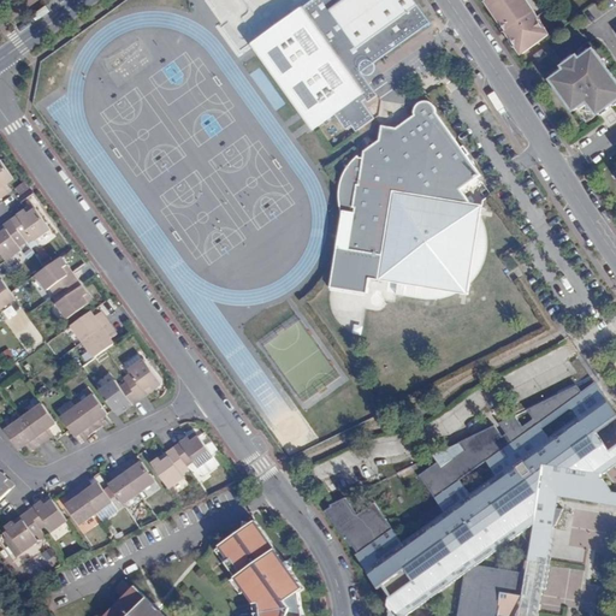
[(351,125),(355,131),(373,117),(361,100),(363,98),(366,102),(375,94),(360,71),(428,22),(413,0),(309,0),(249,43),(312,129),(333,113),(345,130),(351,125)]
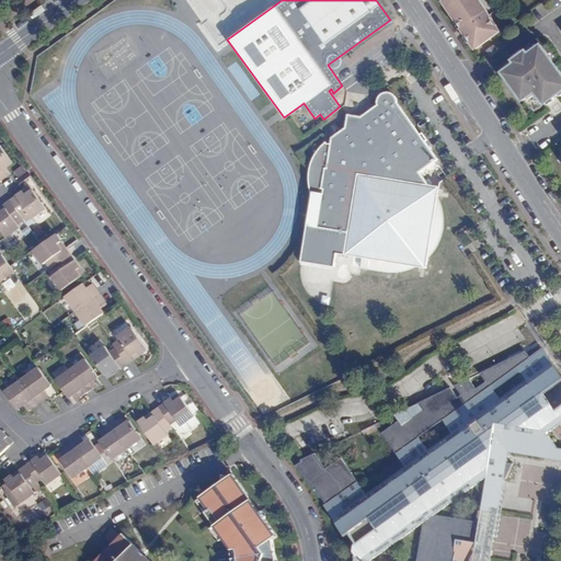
[(468,34),(478,48),(495,35),(502,31),(480,0),(444,0),(464,29),(468,26),(471,32),(468,34)]
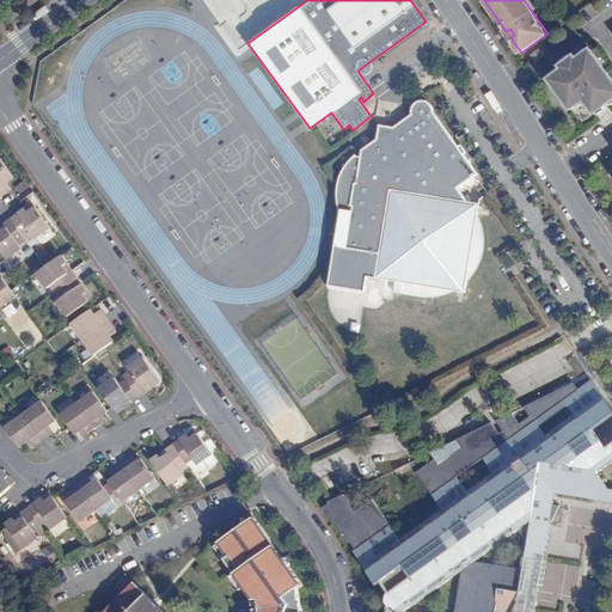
[(565,74),(551,84),(570,111),(576,108),(577,109),(589,110),(592,109),(595,114),(611,102),(611,80),(589,49),(567,65),(570,69),(565,74)]
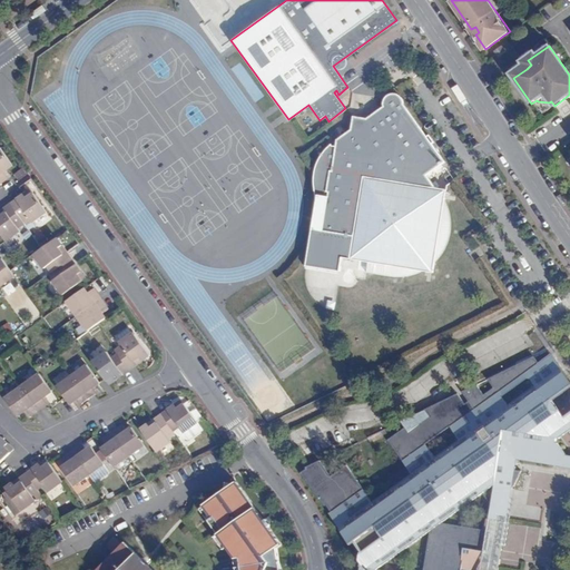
[(444,207),(442,202),(443,190),(420,186),(415,179),(433,166),(421,148),(423,147),(419,139),(416,140),(392,107),(394,104),(395,101),(394,99),(393,97),(392,96),(389,95),(384,97),(382,100),(382,104),(383,105),(366,118),(354,116),(352,118),(351,118),(350,129),(335,140),(334,146),(331,146),(331,145),(330,145),(325,148),(318,157),(315,163),(313,169),(312,177),(313,195),(315,196),(302,267),(336,273),(338,258),(364,264),(363,273),(377,275),(401,278),(408,278),(419,273),(429,274),(430,265),(436,255),(440,249),(441,246),(444,235),(445,225),(445,217),(444,207)]
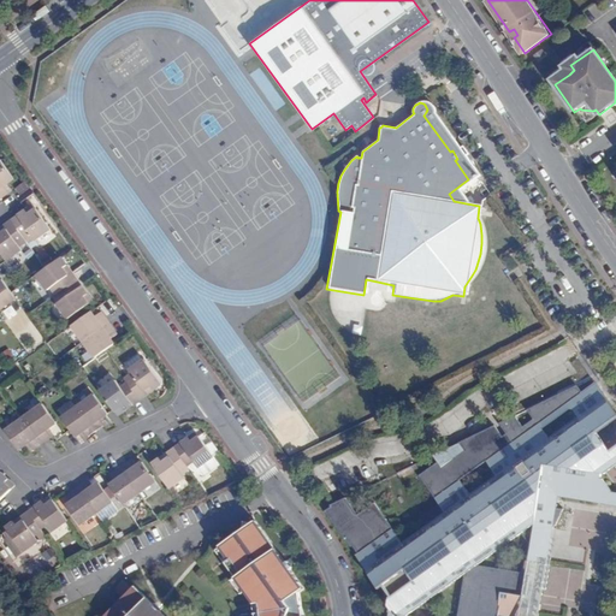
[(13,179),(0,160),(0,197),(9,193),(11,191),(6,184),(13,179)]
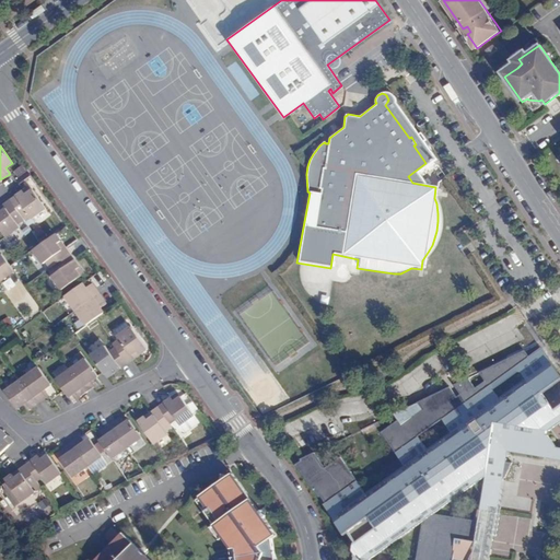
[(26,195),(33,189),(31,186),(23,191),(26,195)]
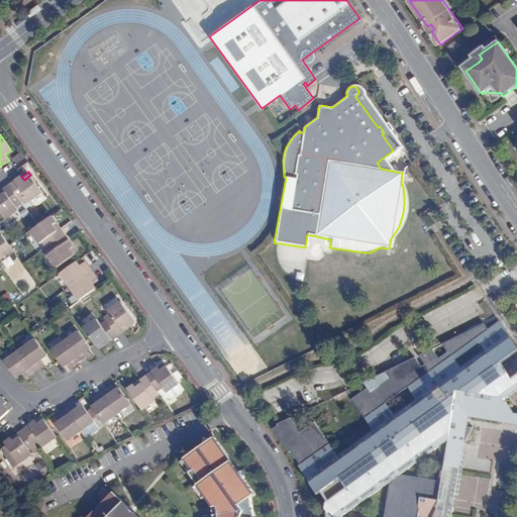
[(42,192),(30,175),(24,180),(21,177),(16,180),(10,185),(12,188),(0,197),(0,196),(0,211),(5,219),(18,210),(16,207),(22,203),(20,200),(25,196),(29,202),(42,192)]
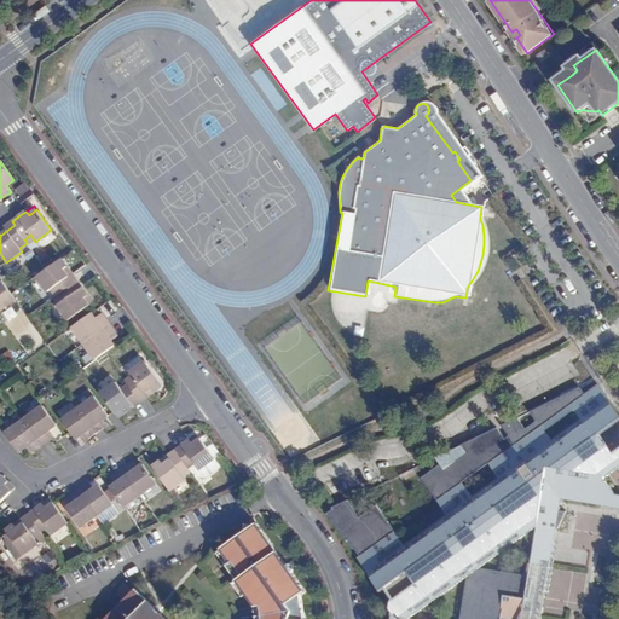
[(12,221),(0,229),(0,235),(0,236),(15,225),(12,221)]
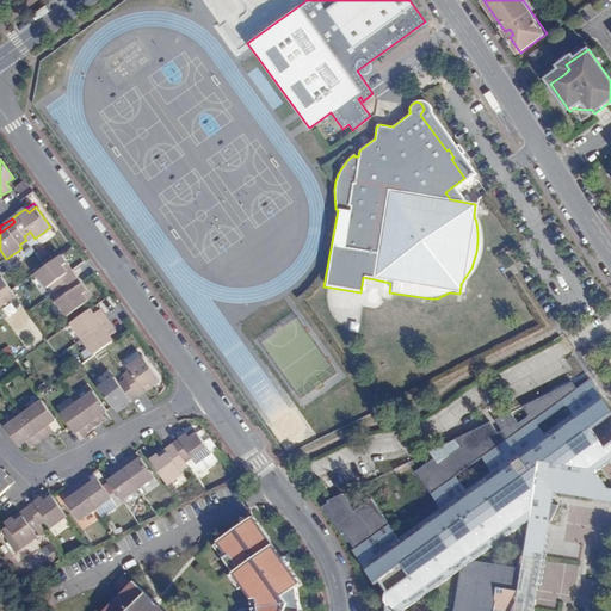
[(63,267),(68,264),(66,260),(61,255),(36,273),(47,290),(50,288),(55,294),(59,291),(63,300),(57,303),(67,319),(88,303),(84,296),(87,292),(86,290),(78,278),(73,282),(63,267)]
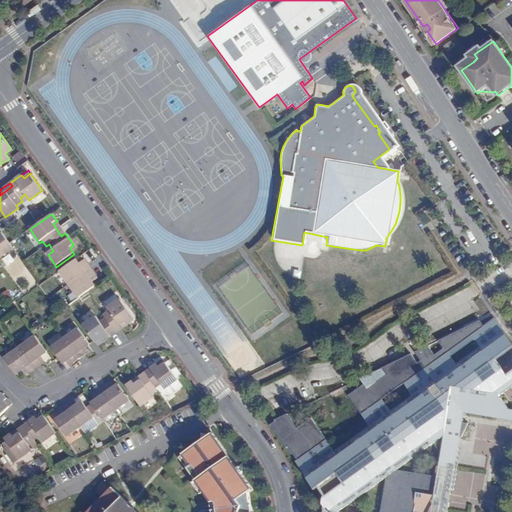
[(65,233),(57,221),(53,224),(61,236),(65,233)]
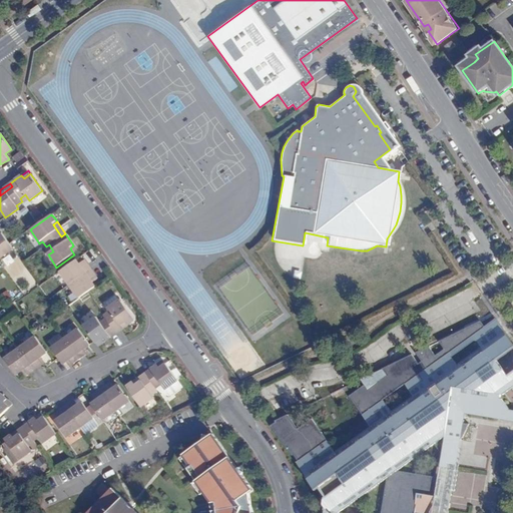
[(0,233),(0,258),(13,248),(2,233),(0,233)]
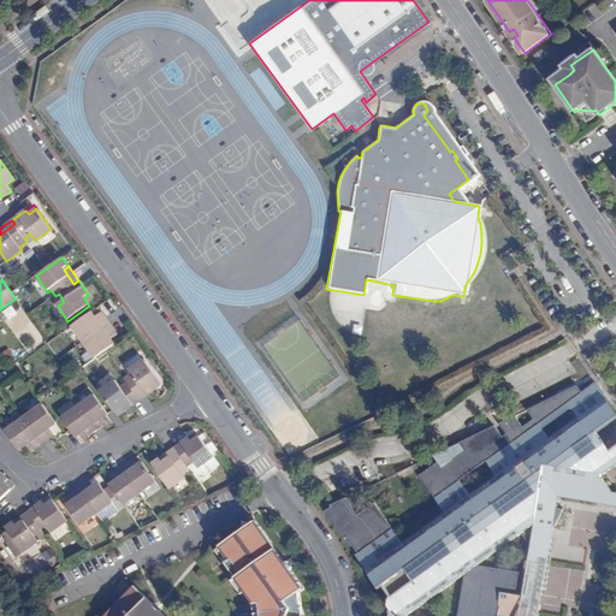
[(95,317),(93,312),(72,326),(95,357),(114,344),(111,339),(116,335),(112,330),(105,319),(101,313),(95,317)]
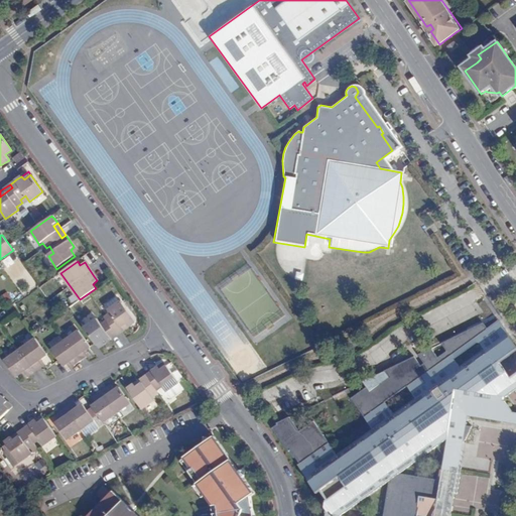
[(126,323),(129,327),(132,325),(135,323),(120,302),(119,303),(115,298),(105,305),(109,310),(108,310),(109,313),(104,317),(106,320),(101,325),(96,318),(84,328),(96,345),(102,340),(105,344),(111,340),(117,335),(114,332),(126,323)]
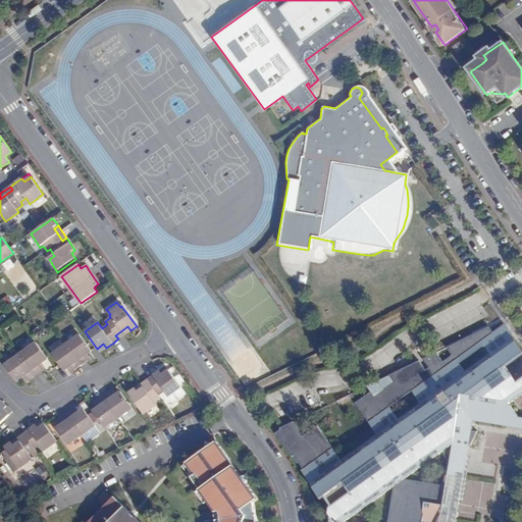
[(501,321),(504,325),(518,345),(521,342),(506,318),(501,321)]
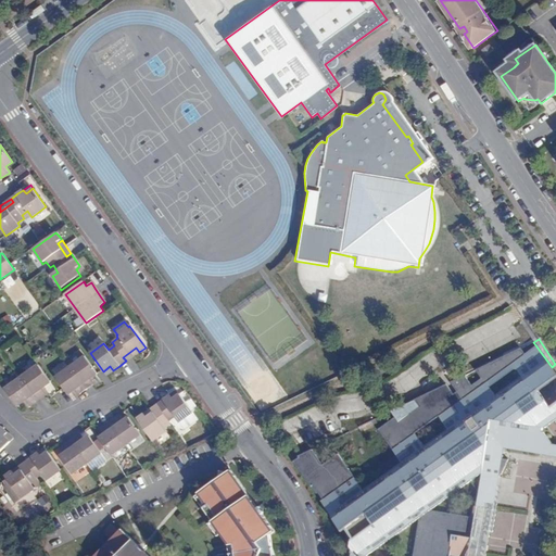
[(323,465),(312,451),(299,456),(299,458),(294,462),(312,487),(314,485),(324,500),(323,501),(340,527),(344,531),(348,529),(354,538),(353,547),(357,555),(352,554),(351,555),(449,555),(450,555),(455,555),(468,555),(476,518),(430,510),(471,481),(482,474),(479,493),(477,506),(485,508),(487,503),(494,504),(500,476),(502,458),(504,449),(519,451),(550,456),(552,444),(543,432),(542,432),(542,427),(545,428),(555,419),(555,403),(551,407),(539,390),(553,381),(550,377),(551,376),(551,375),(554,371),(552,367),(536,346),(525,355),(519,349),(492,362),(477,370),(482,378),(471,387),(465,376),(451,382),(458,392),(453,395),(446,386),(392,412),(396,417),(379,429),(403,463),(364,491),(338,455),(323,465)]
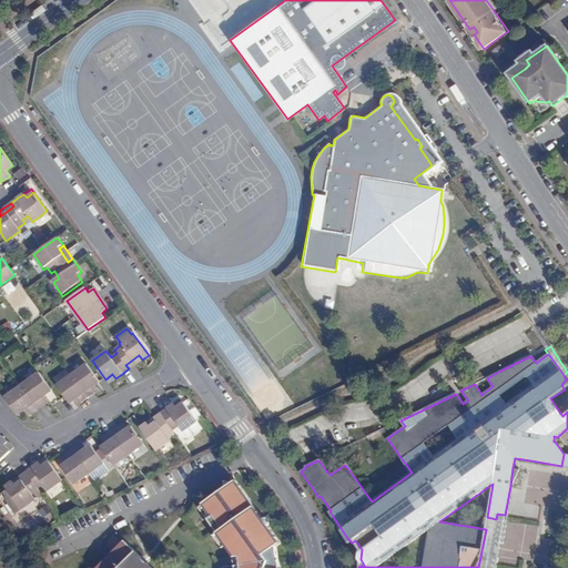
[(129,368),(142,359),(139,355),(125,365),(129,368)]
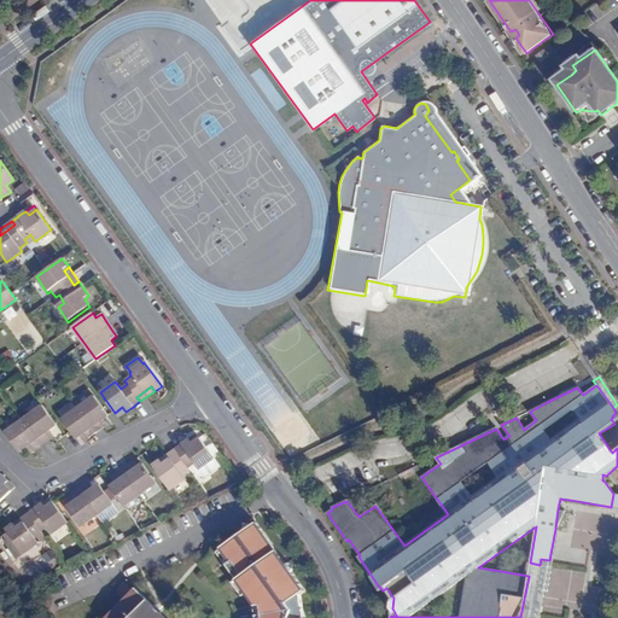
[(108,415),(94,397),(62,420),(76,441),(81,436),(85,442),(89,438),(103,429),(108,425),(103,419),(108,415)]
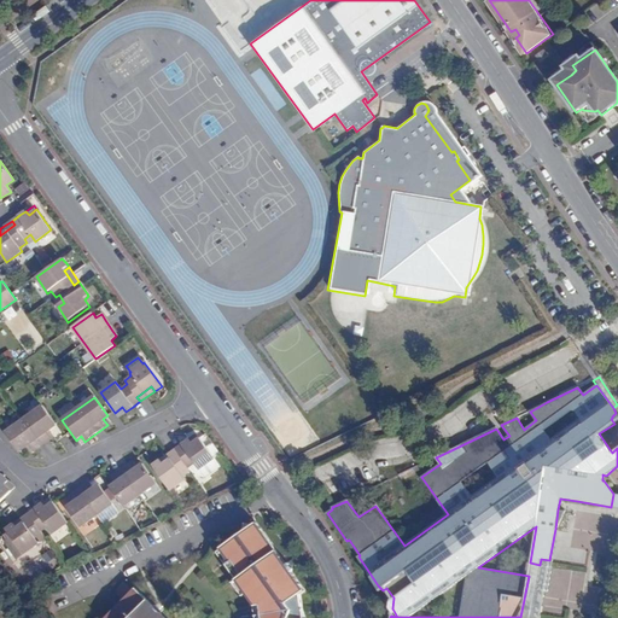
[(57,414),(62,420),(76,409),(71,403),(57,414)]
